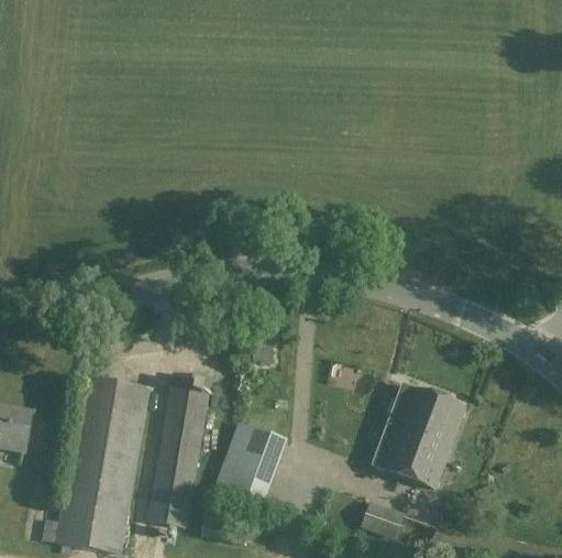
[(254,347),(253,361),(273,362),(274,348),(254,347)]
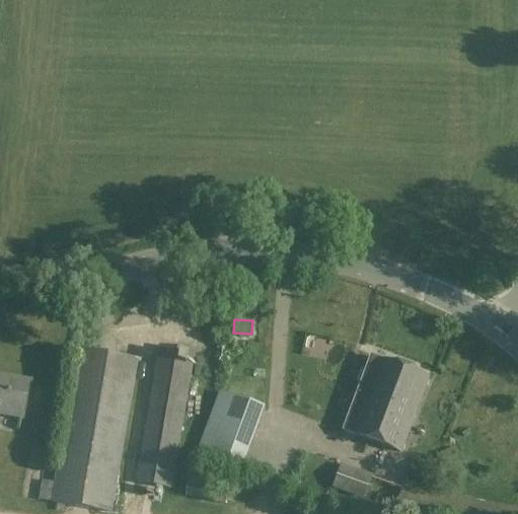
[(160,342),(136,480),(172,486),(196,348),(160,342)]
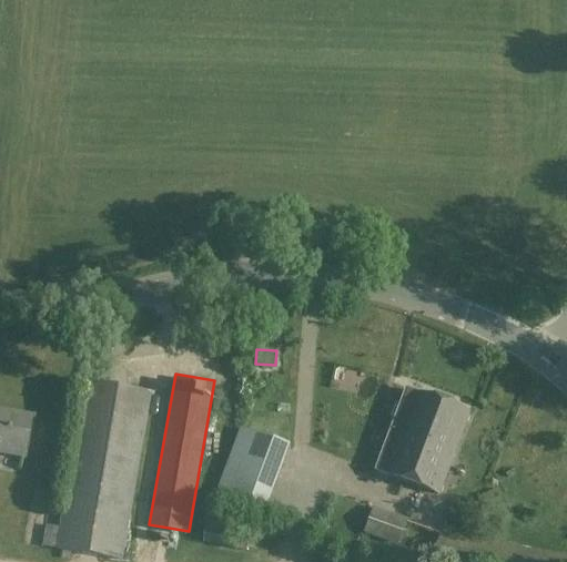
[(85,377),(61,524),(57,545),(123,558),(152,389),(85,377)]
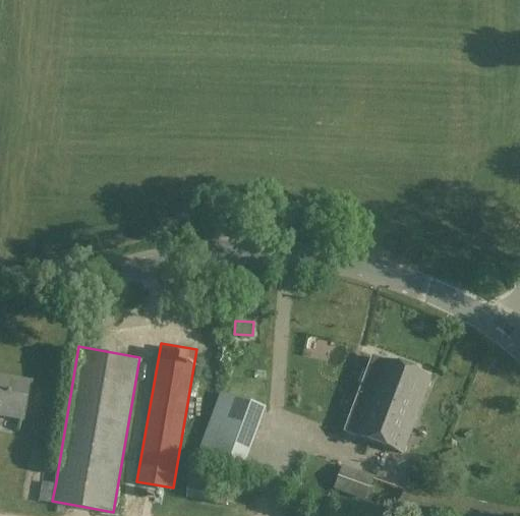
[(355,430),(383,358),(372,354),(363,380),(350,375),(333,421),(355,430)]
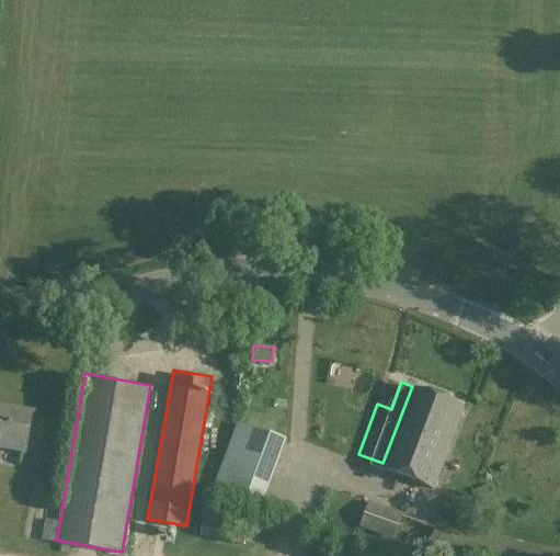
[(412,386),(383,463),(381,466),(434,485),(464,405),(412,386)]
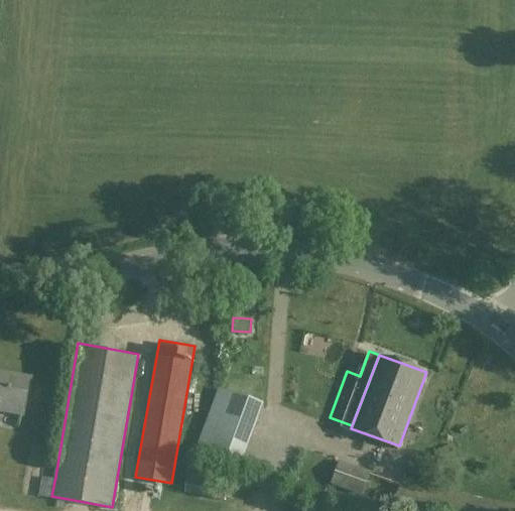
[(0,407),(22,411),(27,375),(0,371),(0,407)]
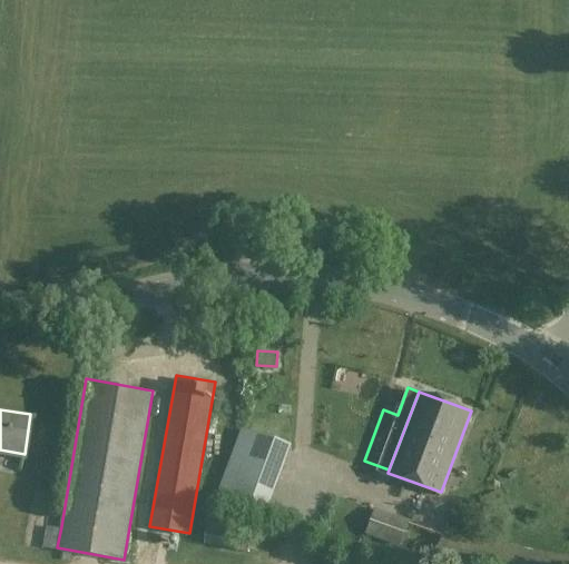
[(375,505),(365,532),(401,544),(410,518),(375,505)]
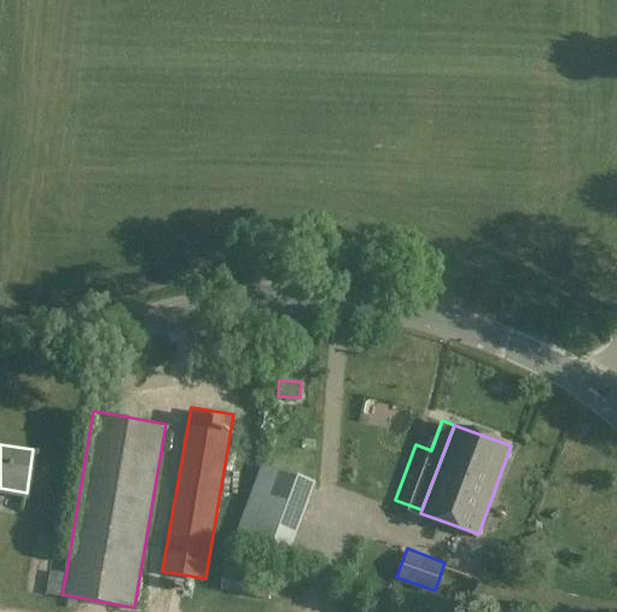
[(227,560),(223,584),(271,594),(275,570),(227,560)]
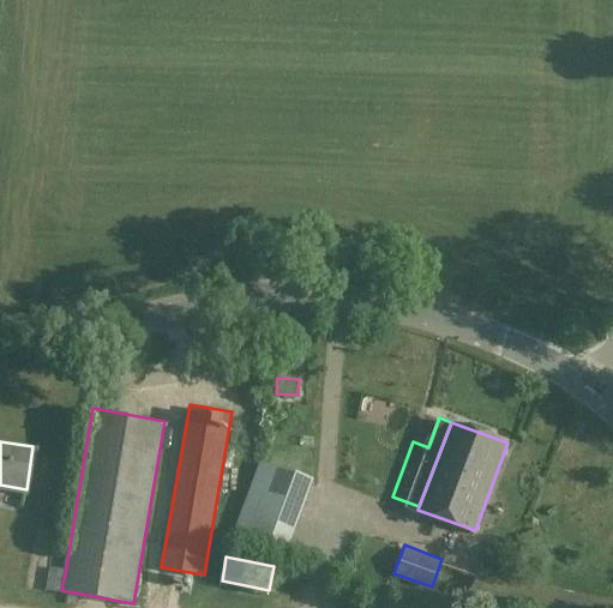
[(61,590),(66,567),(50,564),(47,588),(61,590)]
